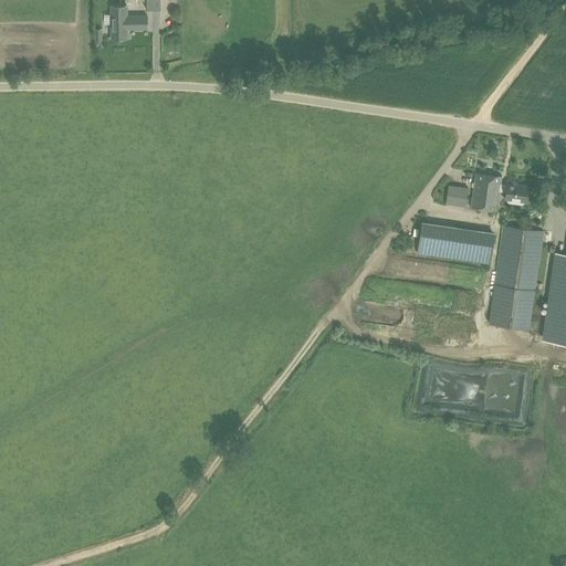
[(146,0),(146,9),(160,9),(159,0),(146,0)]
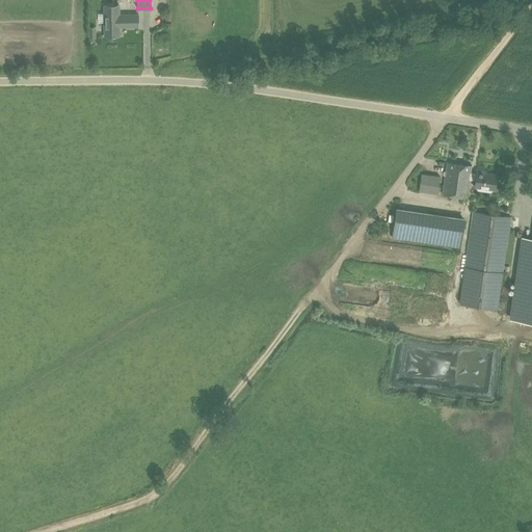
[(120,3),(104,4),(105,35),(120,35),(120,27),(138,27),(137,14),(120,14),(120,3)]
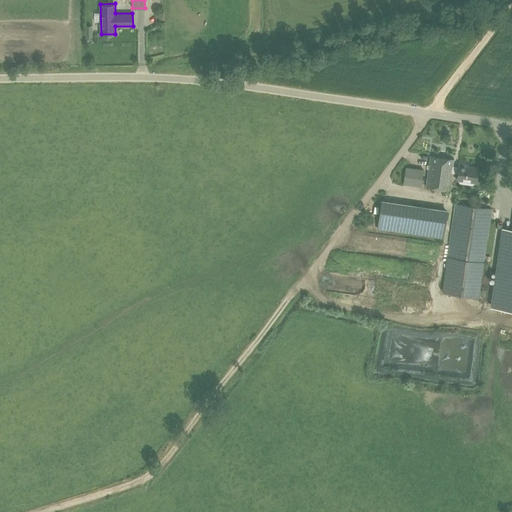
[(129,61),(129,57),(119,56),(119,52),(109,52),(109,55),(108,61),(129,61)]
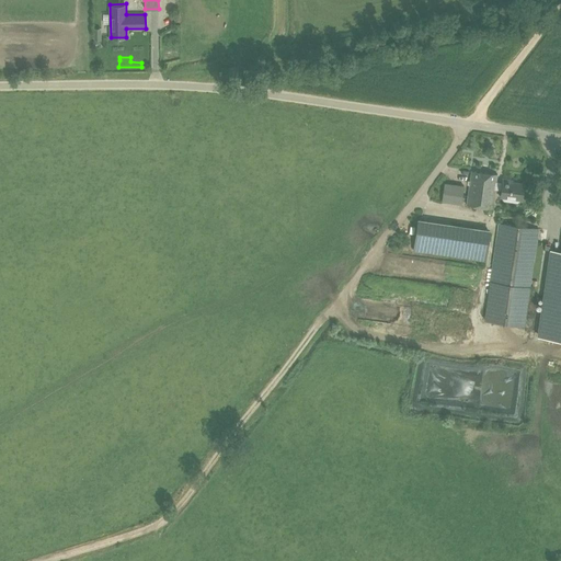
[(170,80),(182,78),(181,69),(169,71),(170,80)]
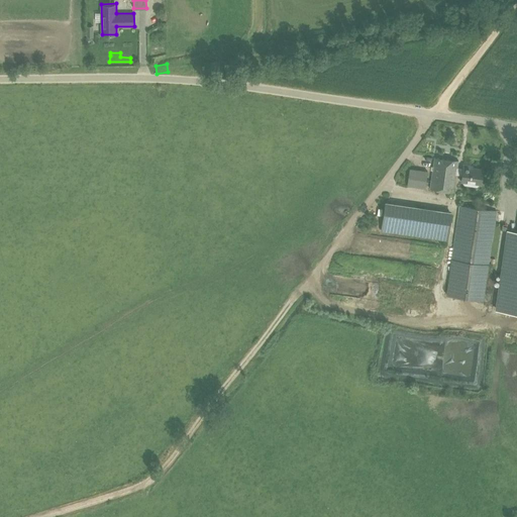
[(479,185),(479,183),(481,184),(483,170),(472,169),(473,167),(463,166),(463,169),(457,168),(458,161),(434,157),(430,188),(454,191),(456,174),(462,175),(461,181),(470,182),(469,184),(471,186),(477,187),(479,185)]
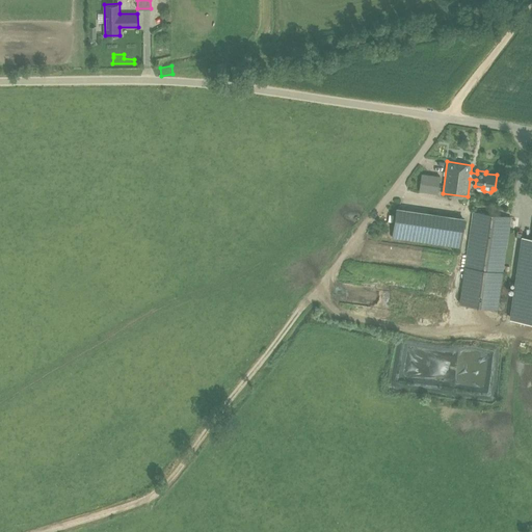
[(419,190),(437,193),(441,176),(421,173),(419,190)]
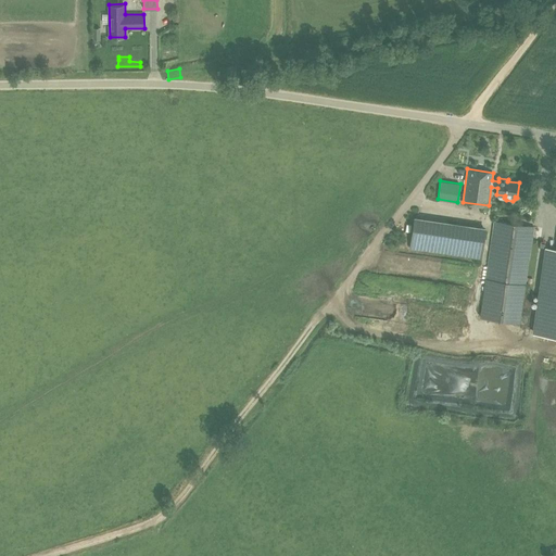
[(409,247),(481,257),(485,228),(414,218),(409,247)]
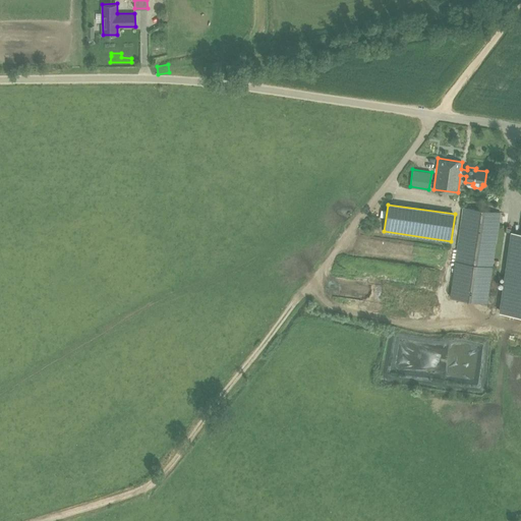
[(450,297),(487,303),(501,212),(463,207),(450,297)]
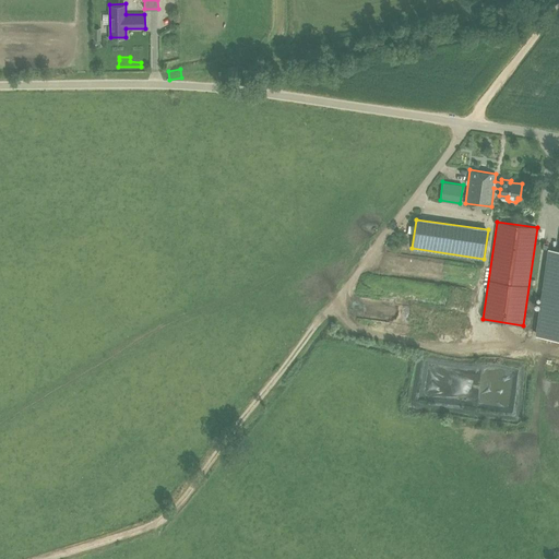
[(391,246),(406,249),(407,241),(393,239),(391,246)]
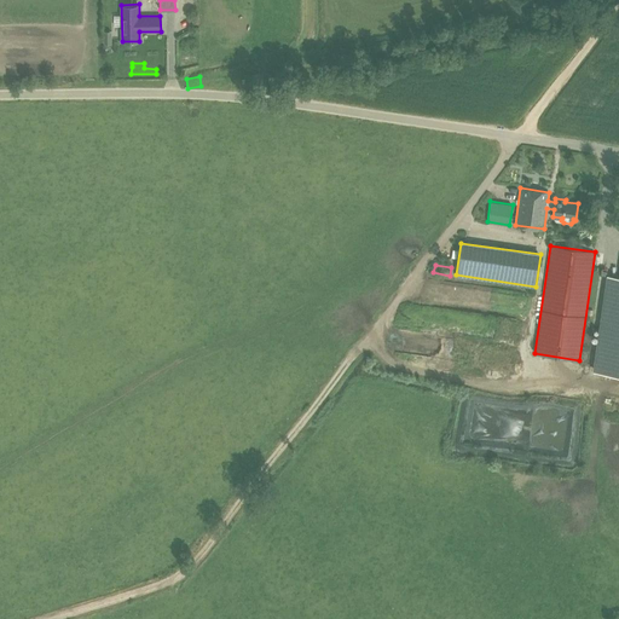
[(595,371),(618,374),(618,276),(609,276),(595,371)]
